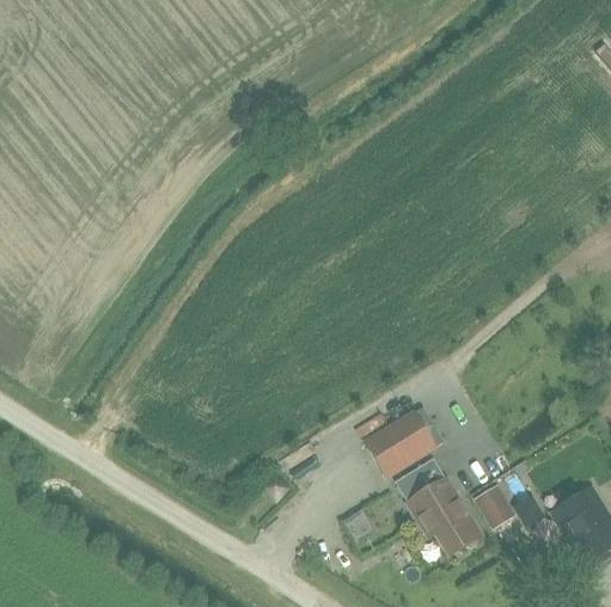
[(416,412),(368,442),(390,477),(438,446),(416,412)]
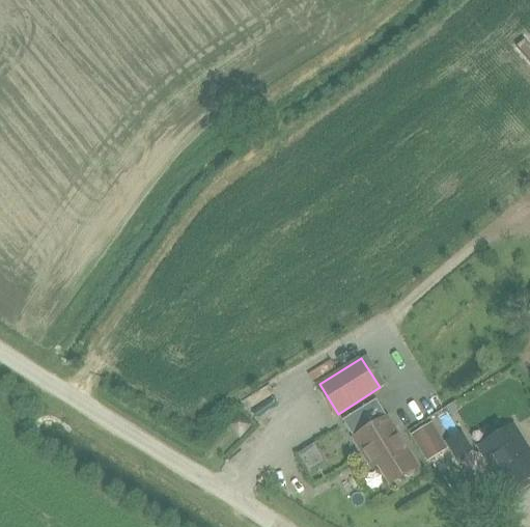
[(241,432),(249,422),(240,414),(230,423),(241,432)]
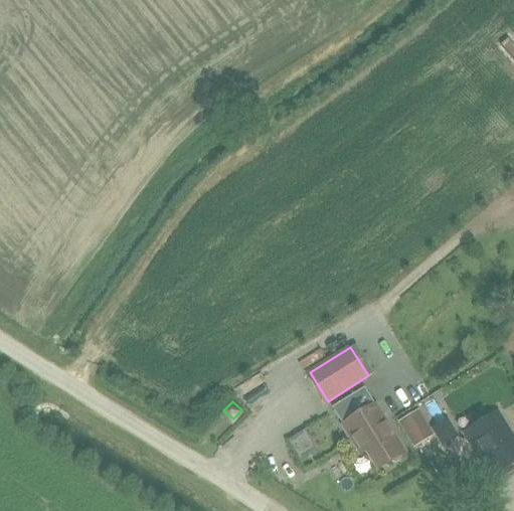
[(407,450),(377,402),(346,422),(356,438),(361,435),(381,466),(407,450)]
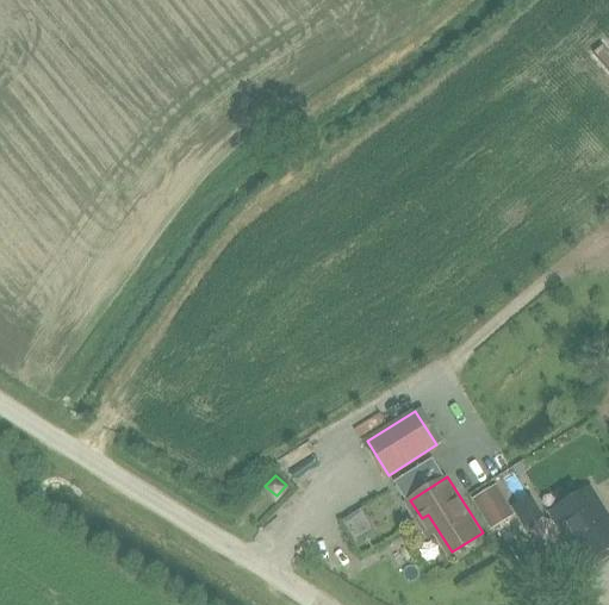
[(496,481),(473,496),(491,526),(515,512),(496,481)]
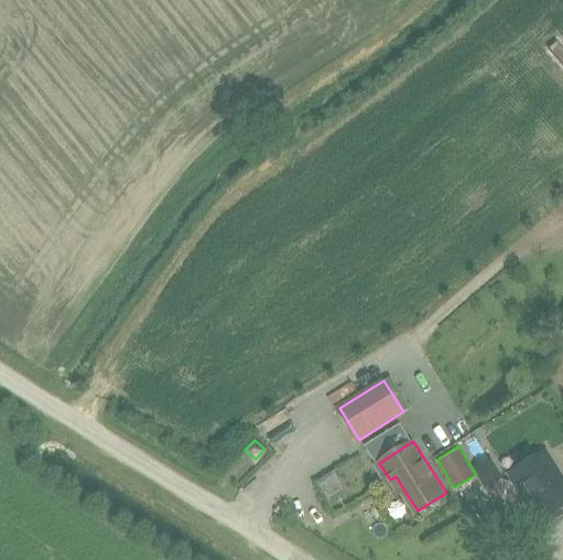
[(541,519),(562,505),(562,474),(545,448),(509,472),(541,519)]
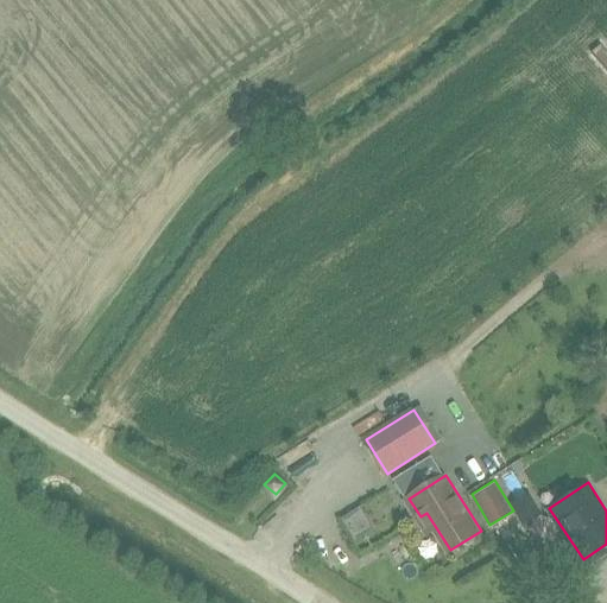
[(524,519),(539,509),(529,493),(513,502),(524,519)]
